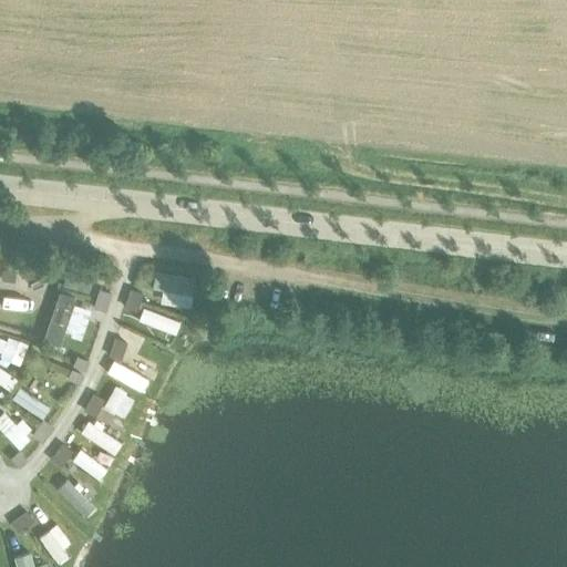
[(157,264),(153,287),(192,294),(195,270),(157,264)]
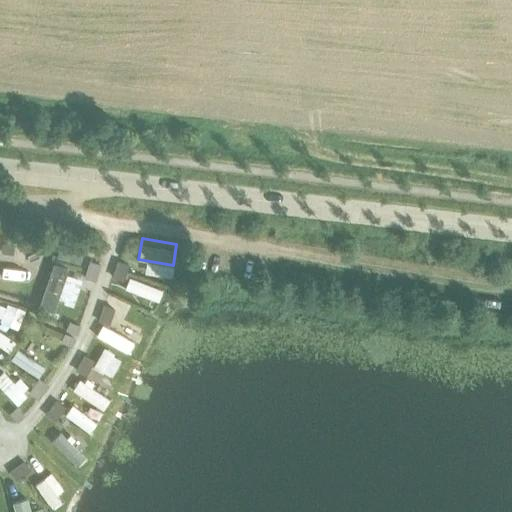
[(90,261),(84,278),(96,282),(102,265),(90,261)]
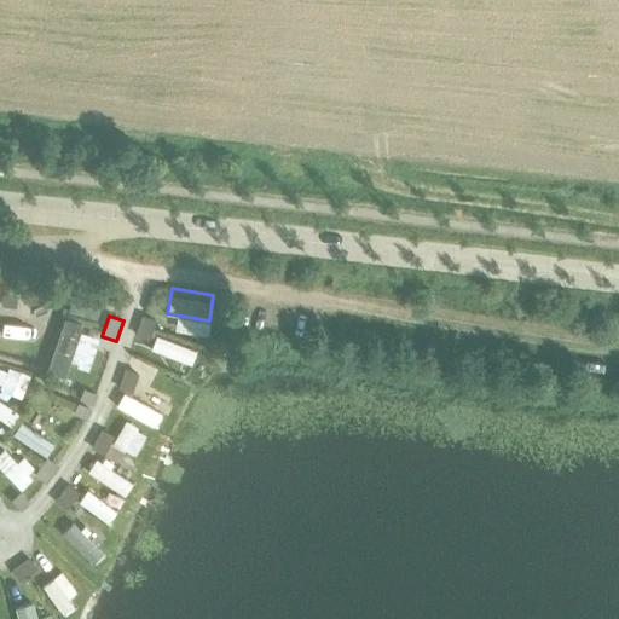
[(143,316),(136,336),(150,341),(156,319),(143,316)]
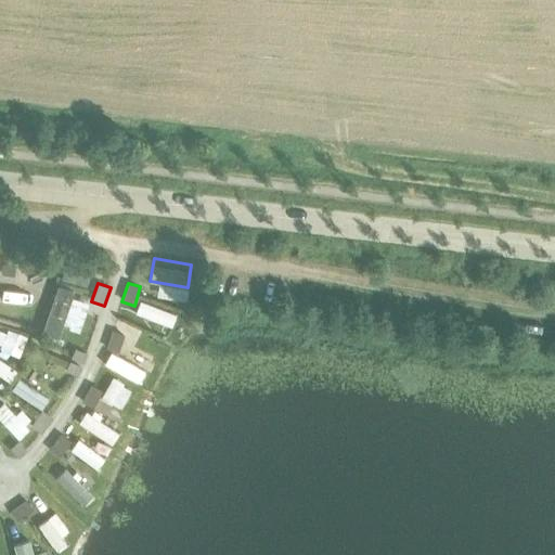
[(59,284),(42,331),(59,337),(63,326),(79,332),(90,302),(73,296),(75,289),(59,284)]
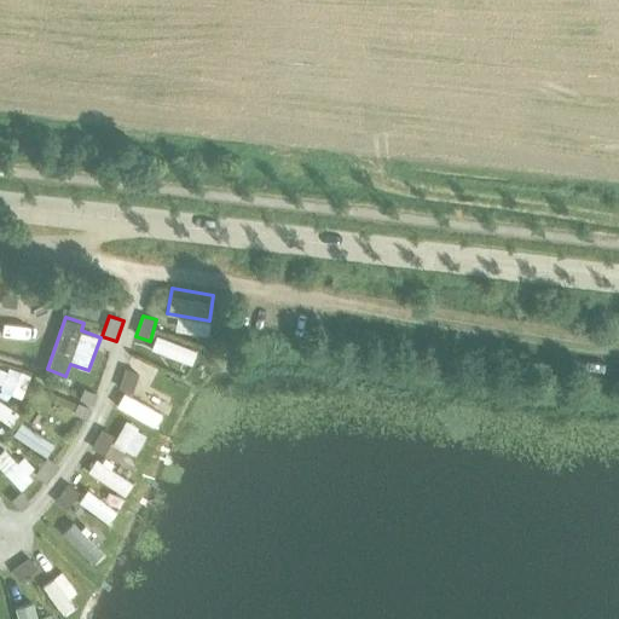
[(162,328),(157,341),(183,351),(187,336),(162,328)]
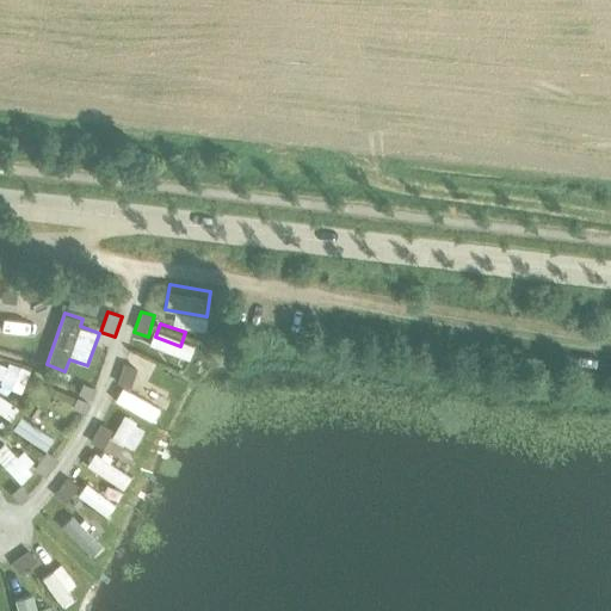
[(124,364),(118,384),(131,388),(137,368),(124,364)]
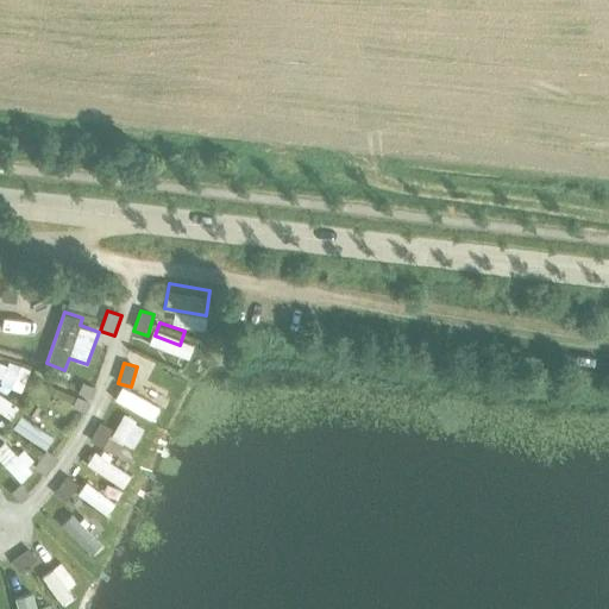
[(123,385),(115,399),(154,420),(161,408),(123,385)]
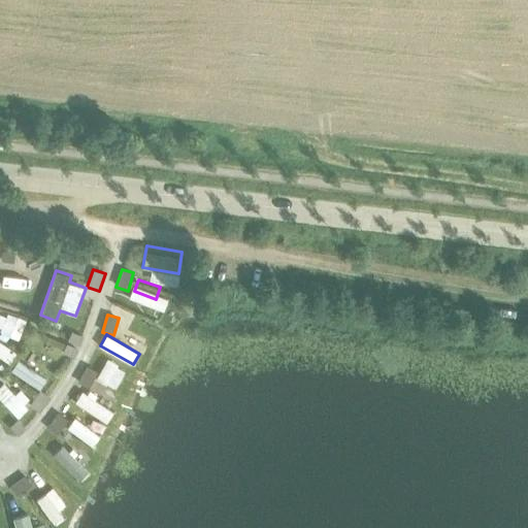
[(0,340),(0,356),(9,362),(17,352),(0,340)]
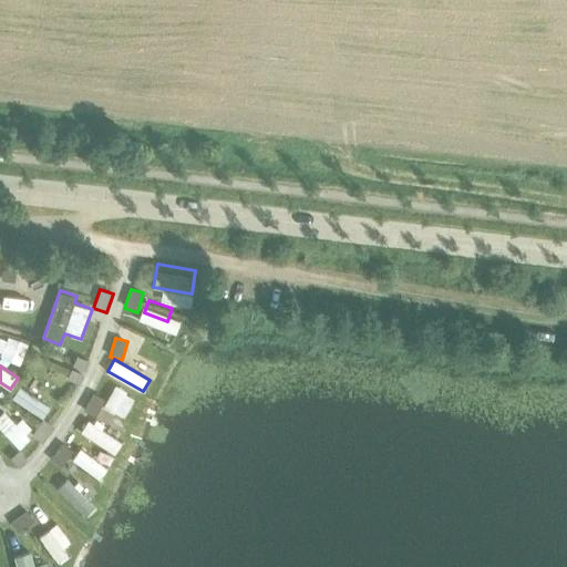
[(20,385),(12,398),(42,418),(50,405),(20,385)]
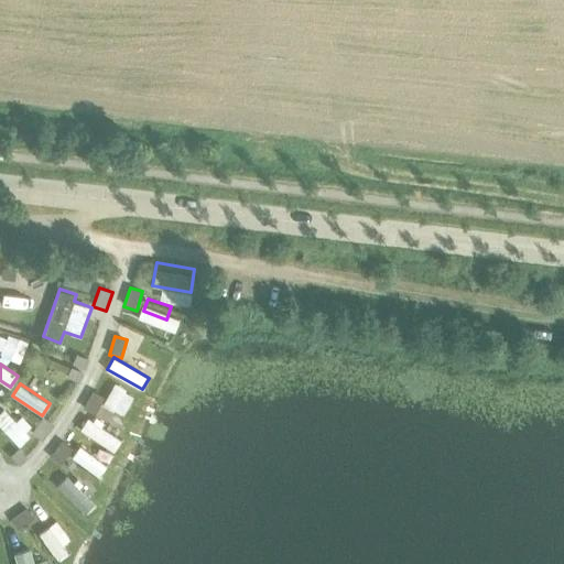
[(118,386),(109,402),(129,412),(138,396),(118,386)]
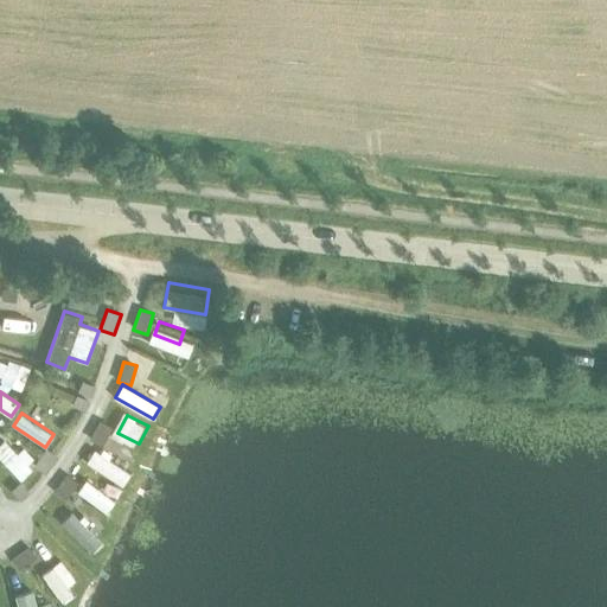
[(100,420),(90,439),(102,446),(113,427),(100,420)]
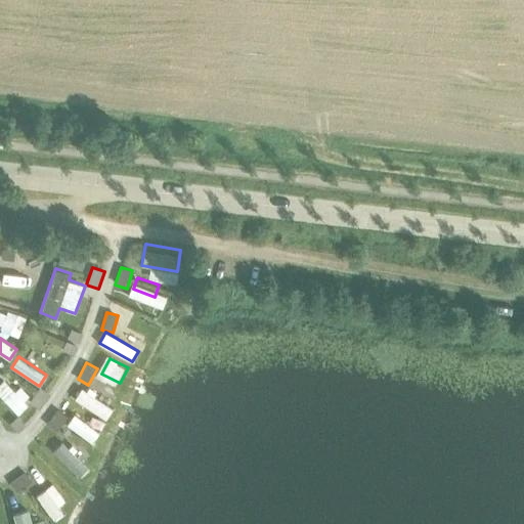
[(4,380),(0,383),(0,394),(18,413),(28,405),(19,396),(29,388),(16,376),(8,384),(4,380)]
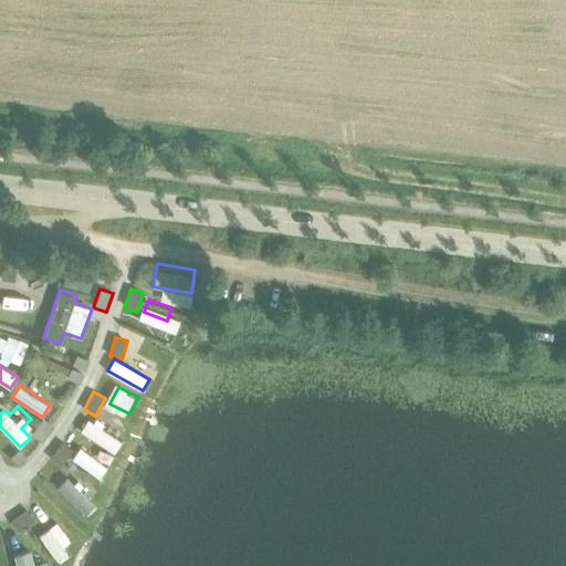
[(43,418),(32,433),(43,442),(54,426),(43,418)]
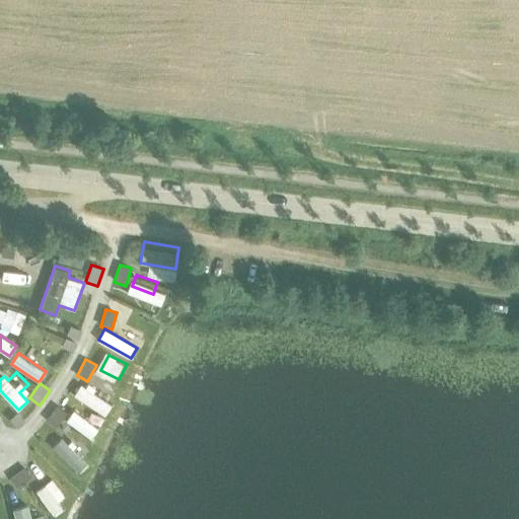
[(81,384),(74,394),(104,416),(112,404),(81,384)]
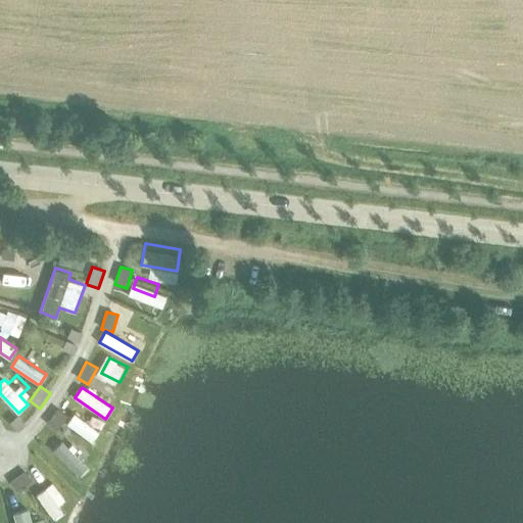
[(57,409),(46,423),(56,431),(67,416),(57,409)]
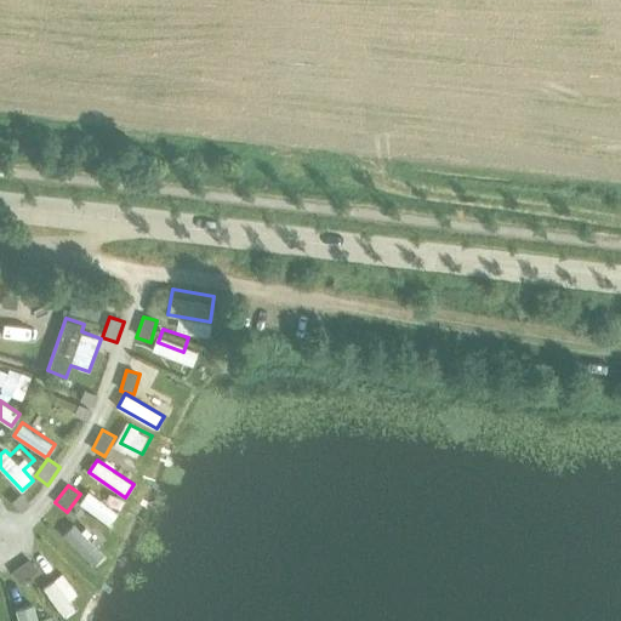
[(90,491),(80,503),(109,525),(118,513),(90,491)]
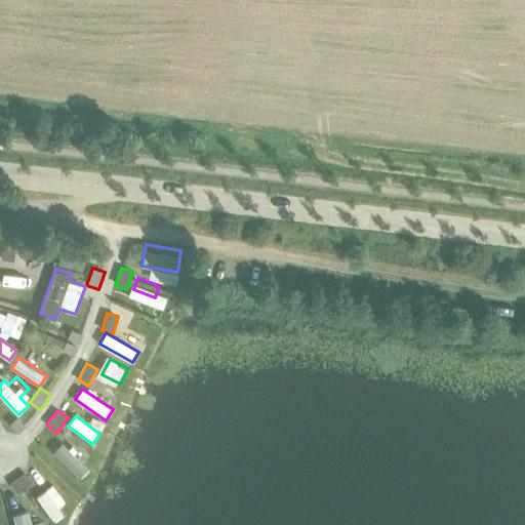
[(64,443),(54,452),(79,478),(88,469),(64,443)]
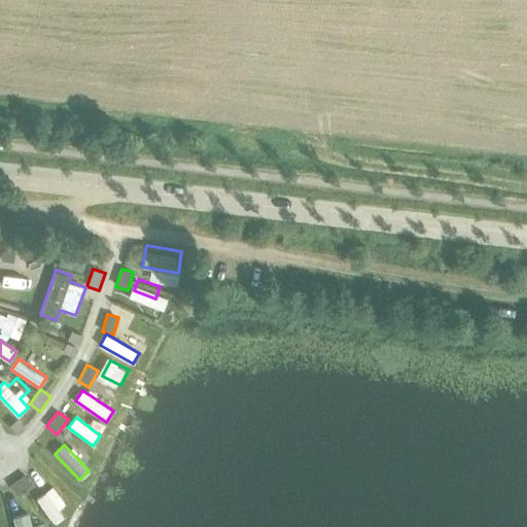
[(25,473),(10,485),(18,495),(32,484),(25,473)]
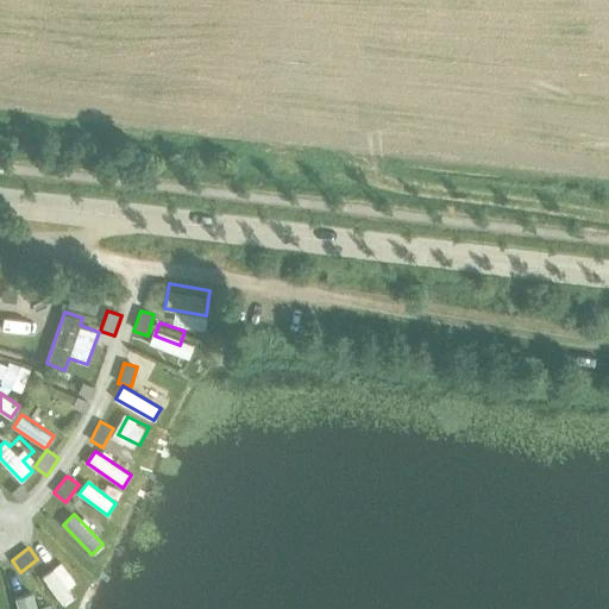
[(54,569),(42,577),(63,607),(75,597),(54,569)]
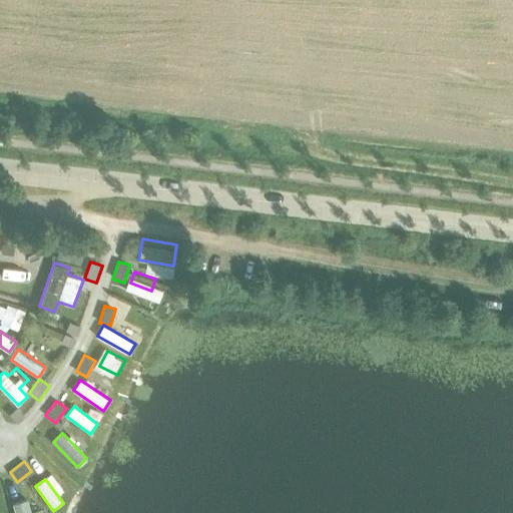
[(31,512),(28,502),(16,506),(17,512),(31,512)]
